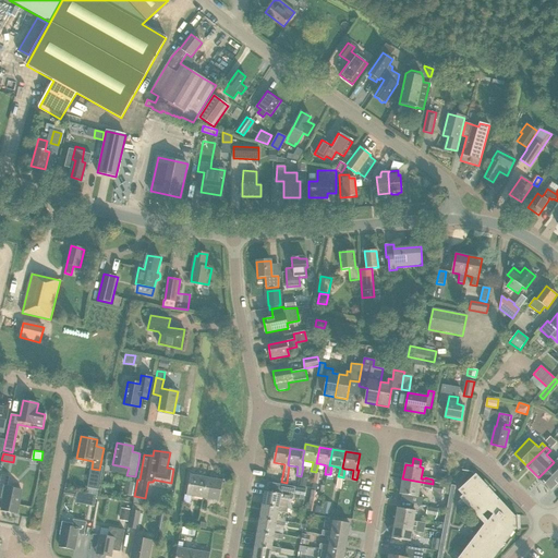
[(554,462),(538,477),(552,489),(557,482),(557,458),(554,462)]
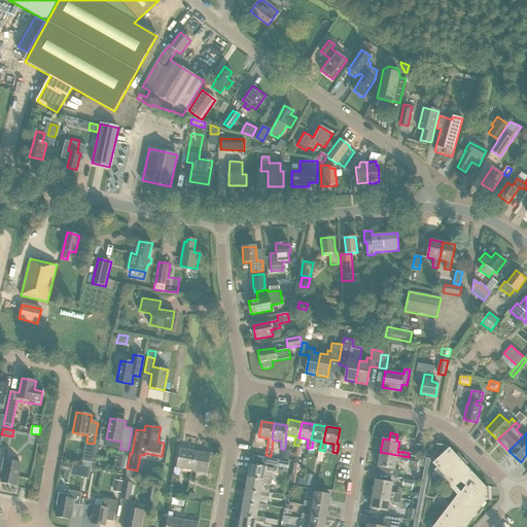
[(419,458),(421,445),(414,443),(411,456),(419,458)]
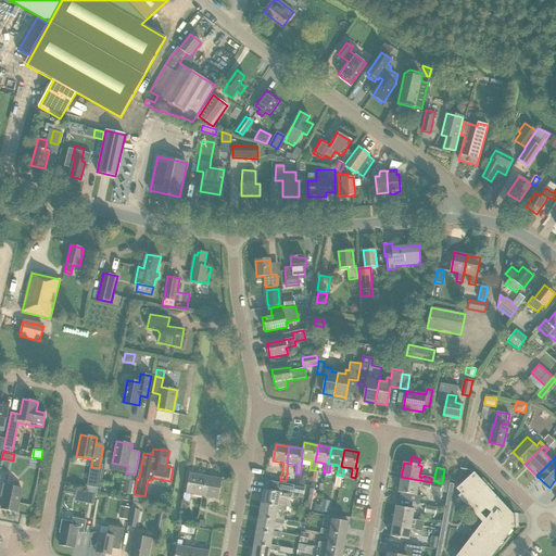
[(17,512),(22,489),(8,485),(10,475),(1,474),(0,479),(0,490),(4,492),(1,508),(17,512)]
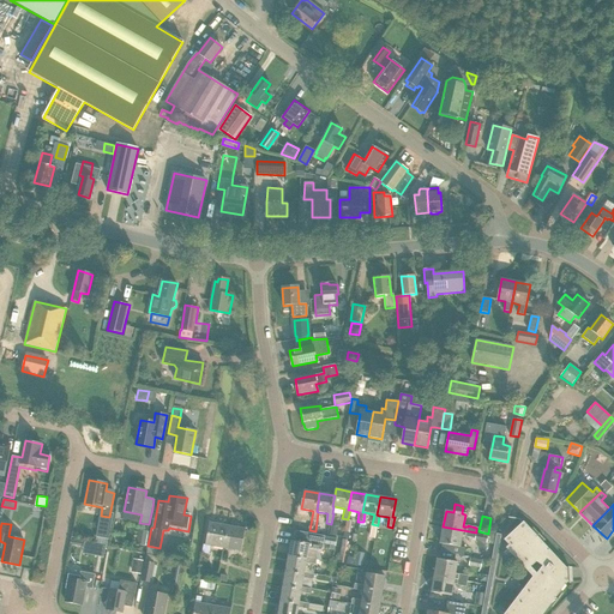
[(223,548),(228,527),(209,523),(205,545),(223,548)]
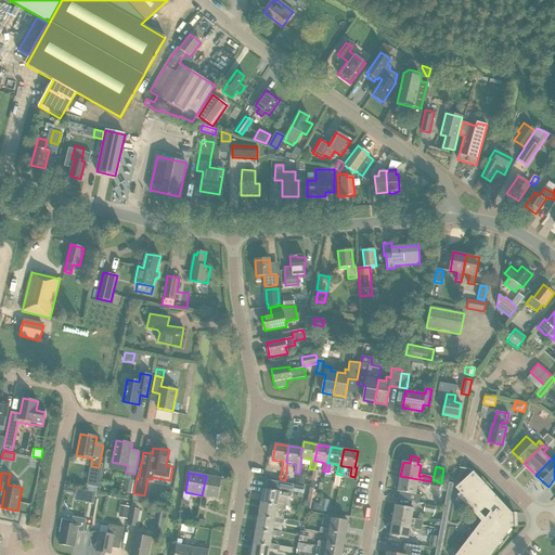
[(510,513),(490,491),(493,489),(482,477),(479,479),(473,473),(456,488),(461,492),(457,495),(481,521),(455,554),(489,554),(497,546),(500,549),(508,536),(506,533),(511,528),(515,527),(515,513),(510,513)]
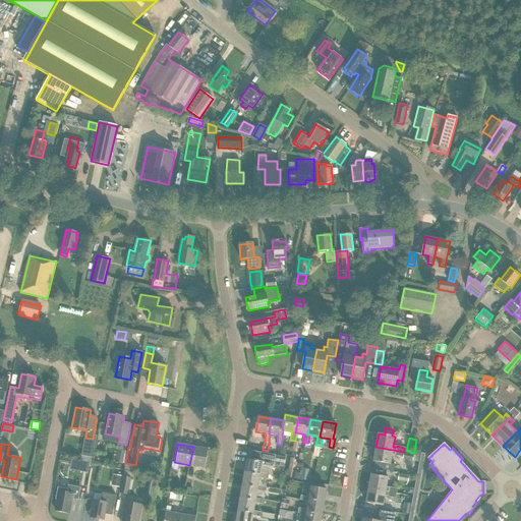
[(193,447),(189,465),(205,468),(208,449),(193,447)]
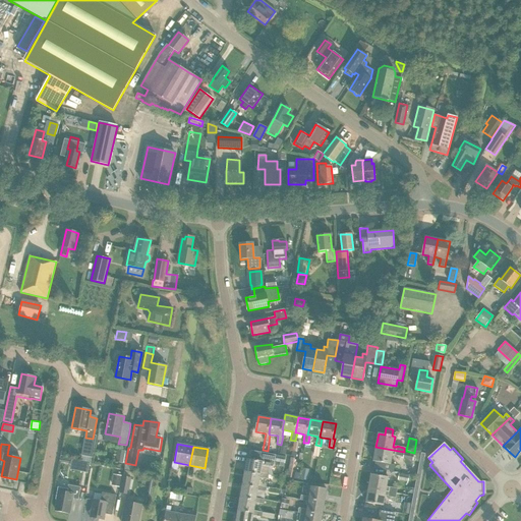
[(403,457),(404,452),(375,447),(373,461),(390,464),(392,454),(396,454),(395,456),(403,457)]
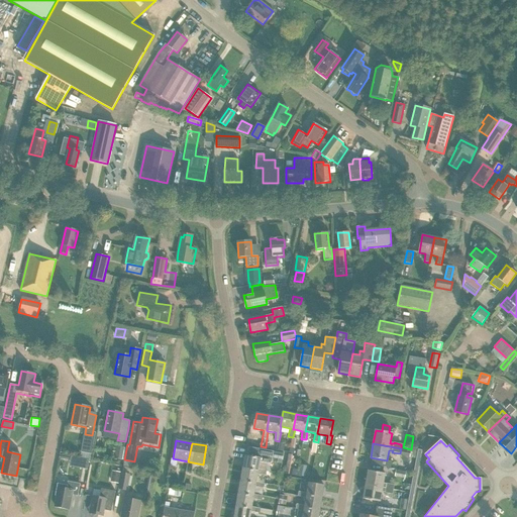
[(259,472),(259,470),(260,461),(268,462),(269,458),(267,457),(268,451),(256,448),(254,457),(245,455),(242,469),(259,472)]
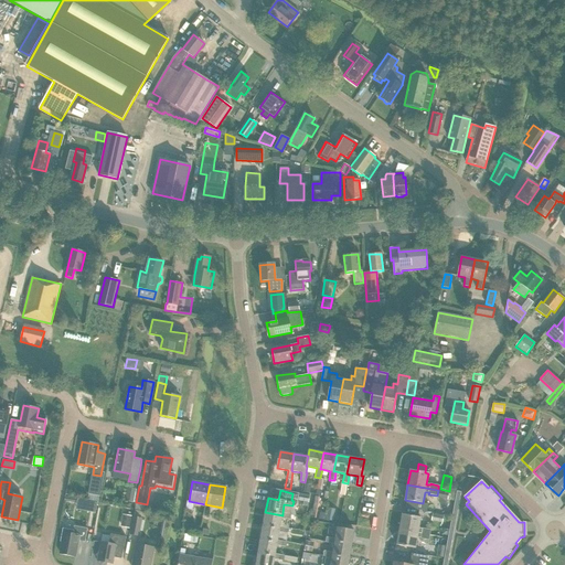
[(437,496),(436,498),(451,500),(452,493),(438,490),(437,496)]
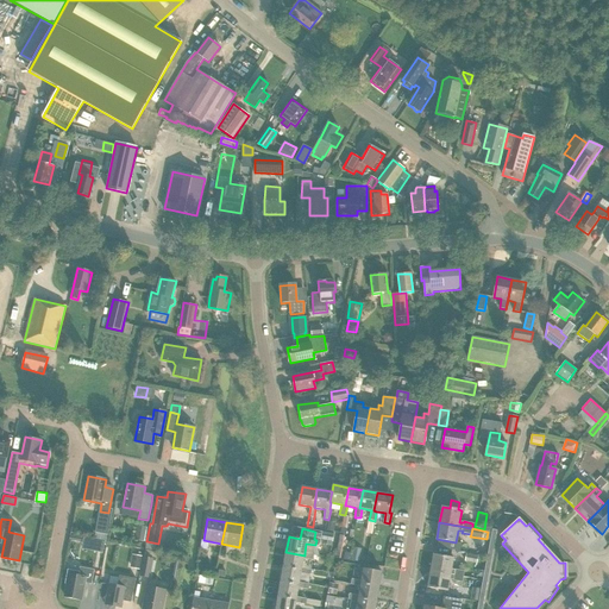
[(482,608),(497,531),(493,529),(477,608),(482,608)]
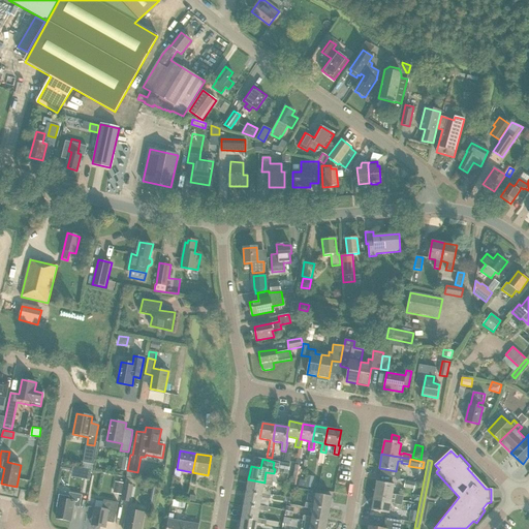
[(90,480),(91,471),(73,468),(71,476),(80,477),(80,478),(90,480)]
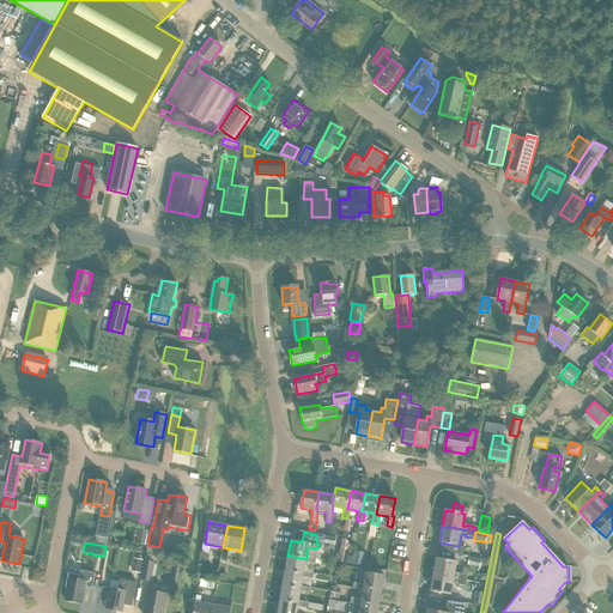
[(316,558),(307,557),(307,559),(287,556),(285,570),(303,574),(304,571),(305,562),(315,564),(316,558)]
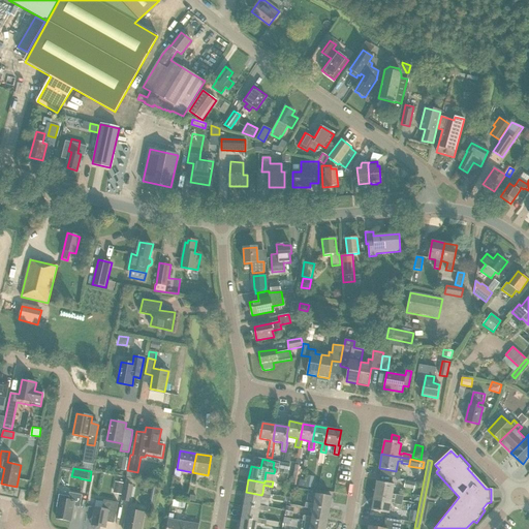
[(415,483),(405,480),(404,488),(414,490),(415,483)]
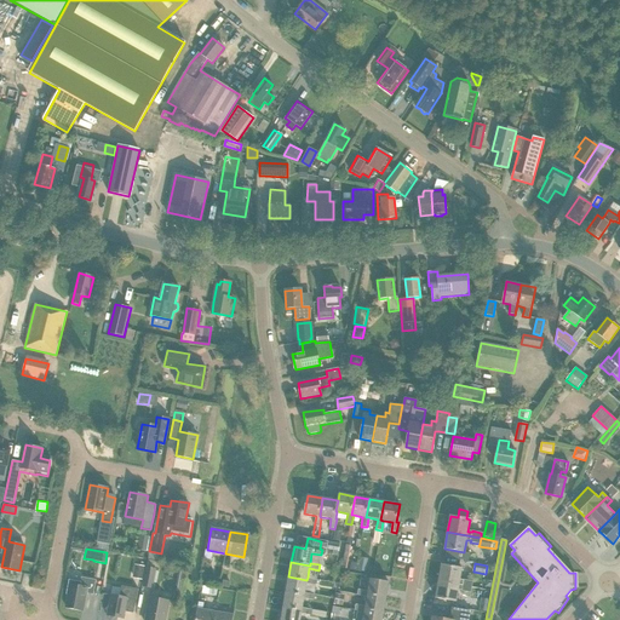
[(438,581),(471,587),(472,581),(464,580),(464,581),(459,580),(461,568),(441,564),(438,581)]
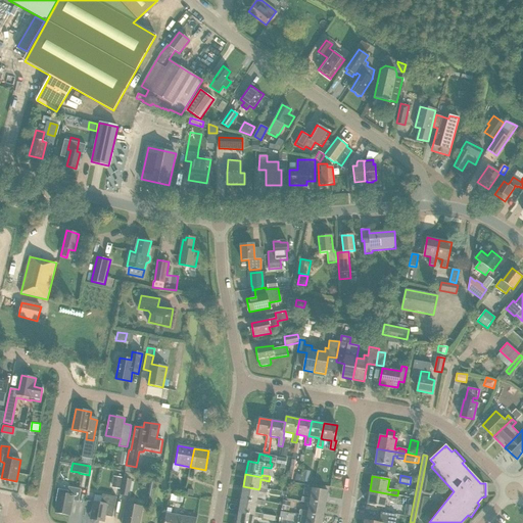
[(129,496),(132,480),(124,478),(120,494),(129,496)]
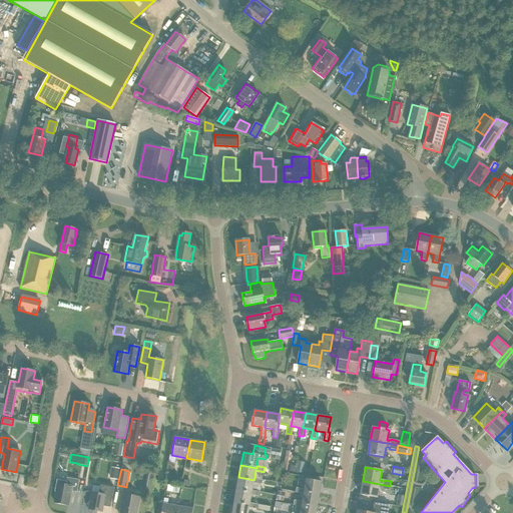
[(263,480),(254,478),(253,480),(238,477),(236,490),(251,492),(252,491),(253,483),(262,484),(263,480)]
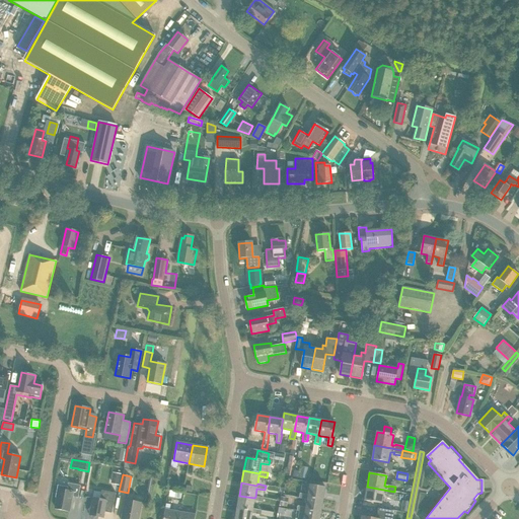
[(78,498),(80,486),(68,484),(67,491),(59,490),(56,509),(69,511),(72,497),(78,498)]
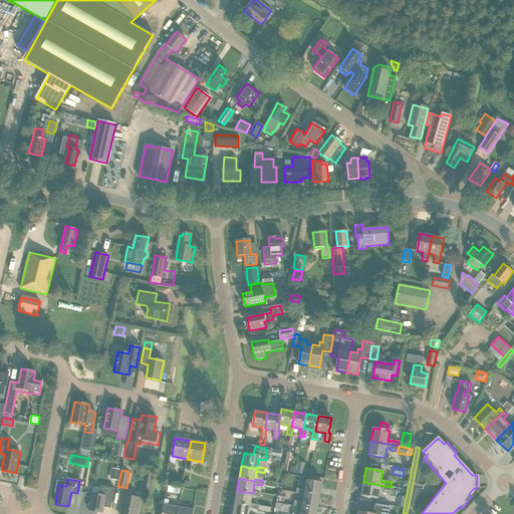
[(304,493),(320,496),(322,483),(307,480),(305,490),(297,489),(296,493),(304,495),(304,493)]
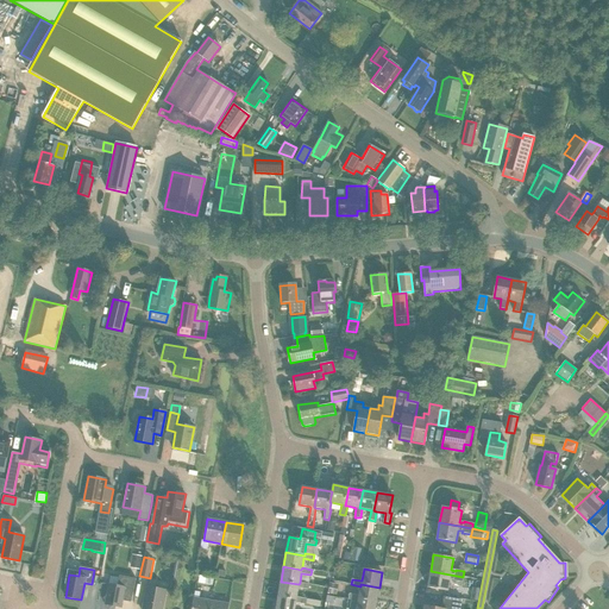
[(477,579),(463,577),(431,571),(428,588),(447,591),(450,578),(453,579),(453,581),(465,583),(464,589),(460,589),(459,598),(473,601),(477,579)]
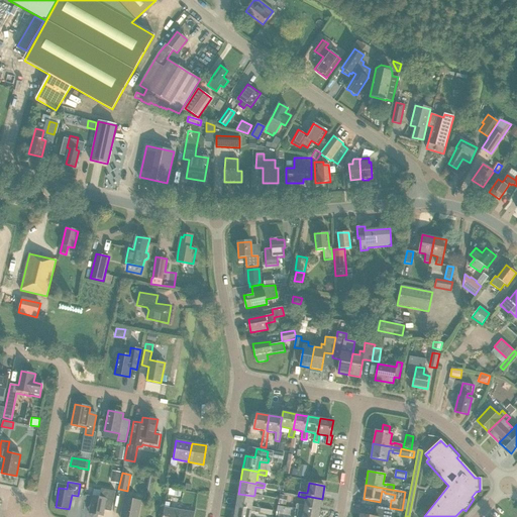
[(111,511),(115,491),(101,489),(100,498),(92,496),(90,506),(88,508),(90,511),(89,513),(91,514),(93,516),(96,515),(103,516),(104,510),(111,511)]
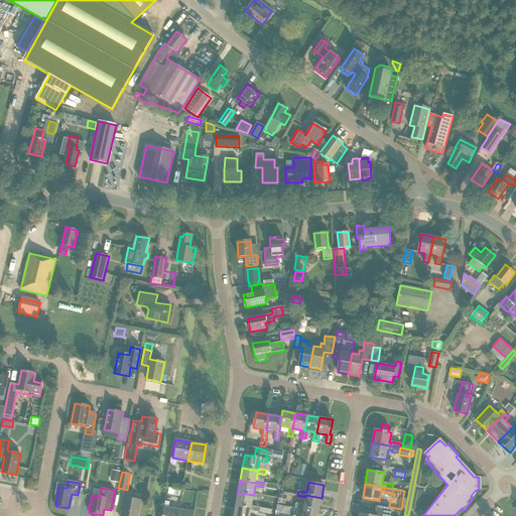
[(262,495),(254,494),(253,495),(238,493),(236,505),(251,508),(251,506),(253,498),(261,500),(262,495)]
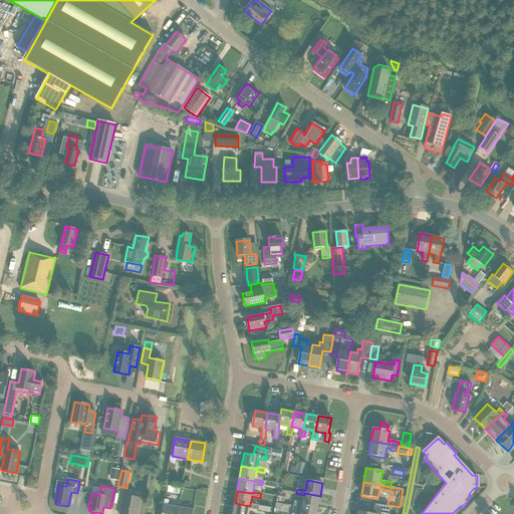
[(285,493),(278,492),(276,501),(284,502),(285,493)]
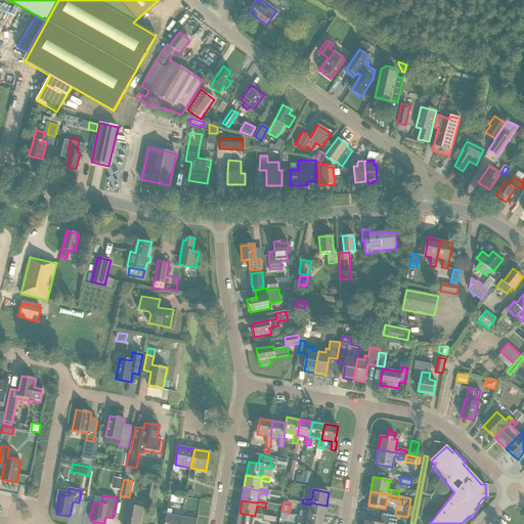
[(324,518),(326,506),(310,503),(310,505),(309,513),(301,511),(300,516),(308,517),(308,515),(324,518)]
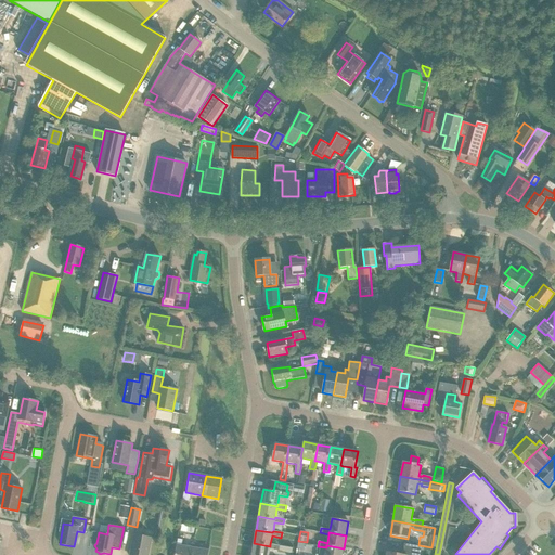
[(147,554),(152,539),(134,534),(129,554),(147,554)]
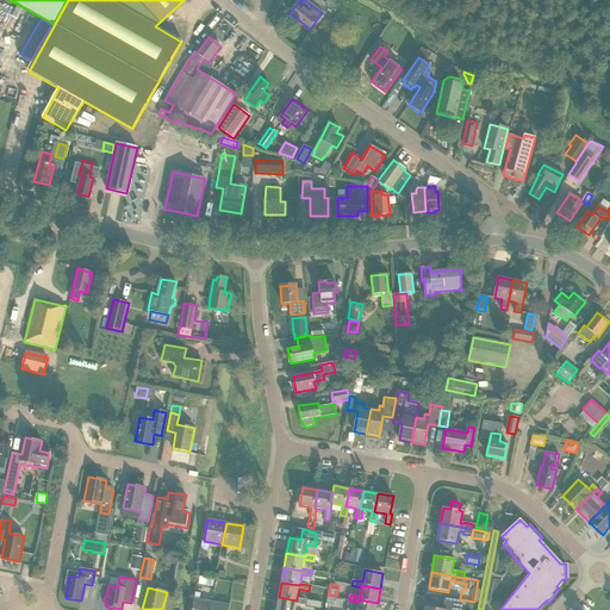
[(279,597),(275,609),(294,609),(297,604),(321,608),(322,602),(306,599),(297,598),(297,601),(279,597)]
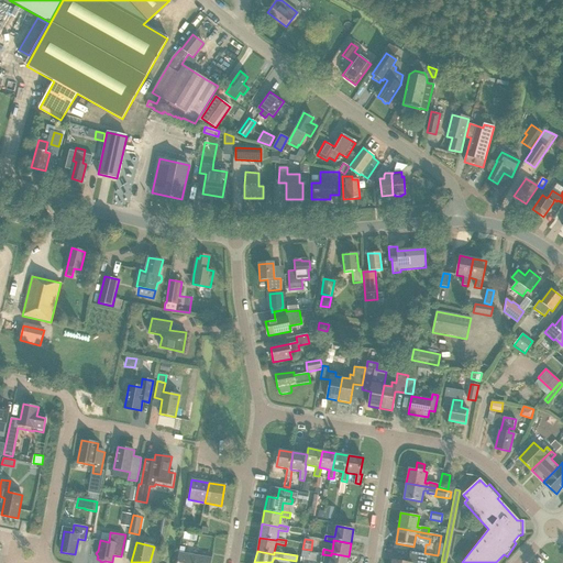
[(194,562),(196,555),(179,553),(177,562),(194,562)]
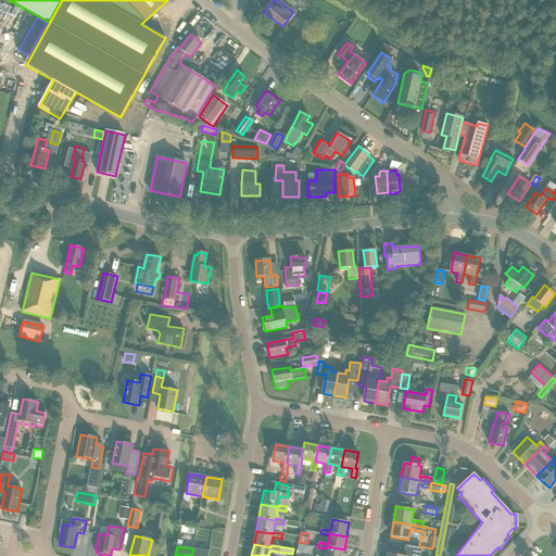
[(342,555),(344,550),(327,546),(327,548),(325,555),(318,555),(316,555),(342,555)]
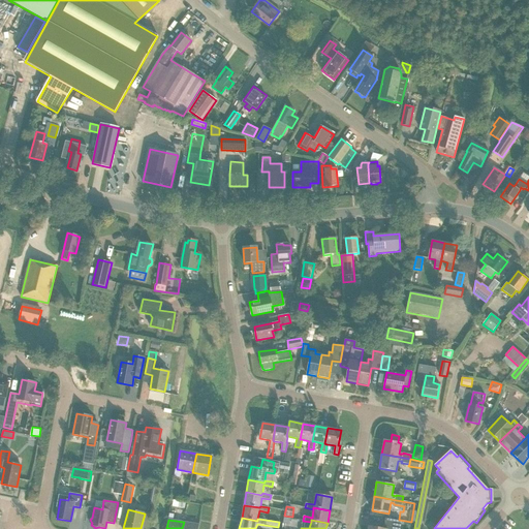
[(399,528),(400,523),(384,520),(382,528),(369,527),(368,528),(399,528)]
